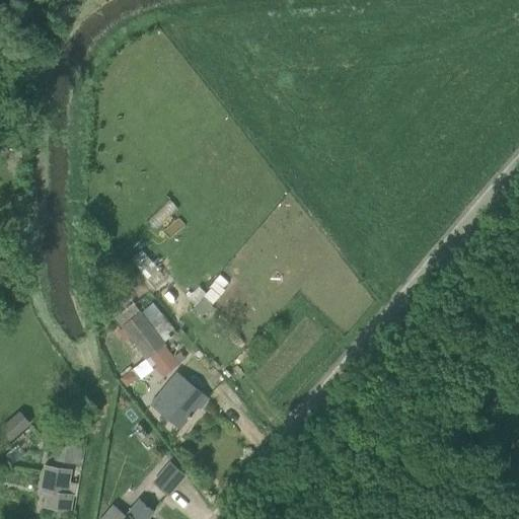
[(124,325),(123,325),(148,358),(166,344),(141,311),(141,312),(133,302),(120,312),(121,314),(117,317),(124,325)]
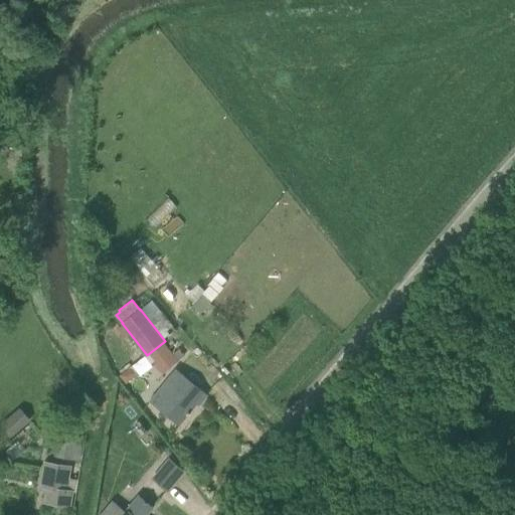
[(207,394),(188,379),(175,368),(149,400),(178,424),(196,402),(199,404),(207,394)]
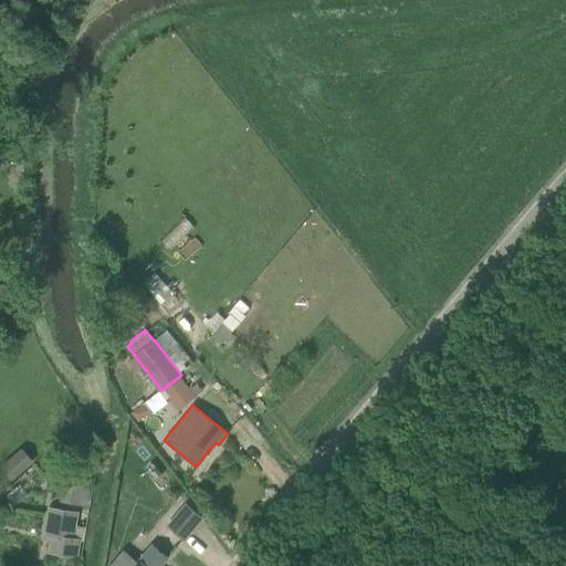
[(145,406),(133,415),(139,423),(152,415),(145,406)]
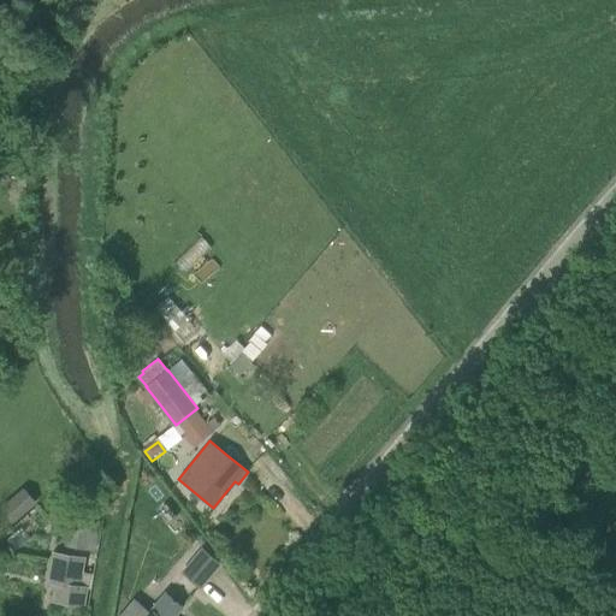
[(27,487),(1,503),(12,520),(37,503),(27,487)]
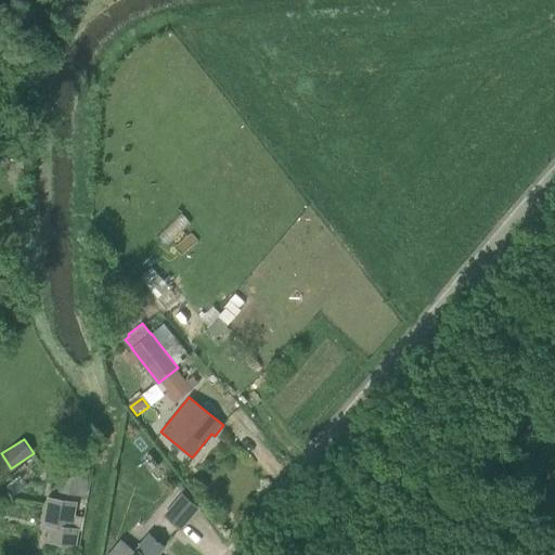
[(87,498),(89,480),(63,476),(60,493),(87,498)]
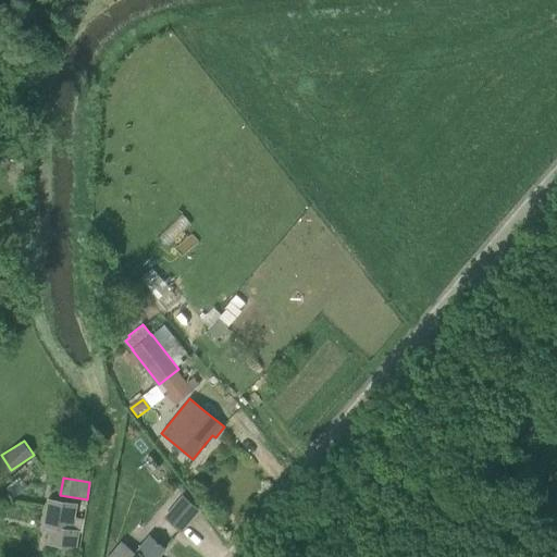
[(49,499),(45,528),(50,529),(48,545),(77,549),(81,530),(74,529),(78,504),(49,499)]
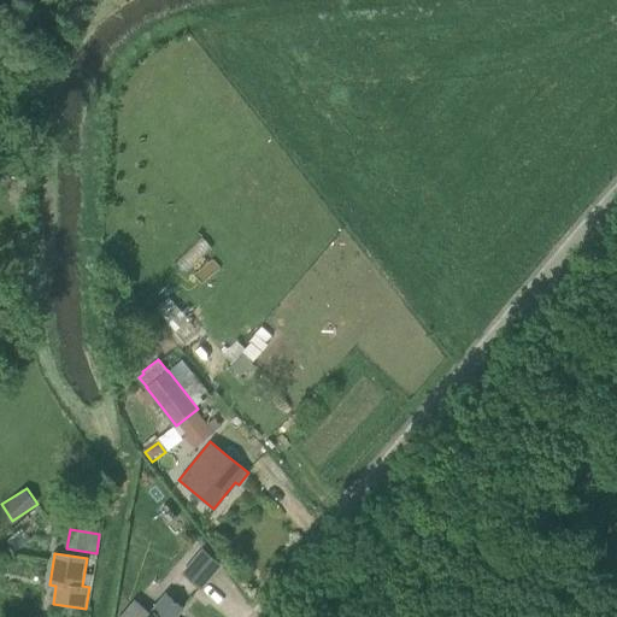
[(197,559),(184,574),(201,588),(213,573),(197,559)]
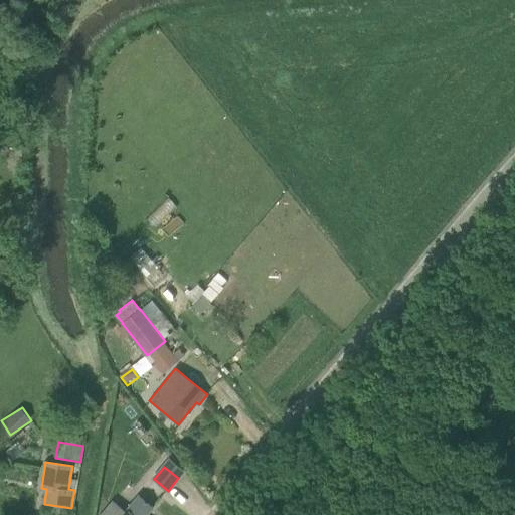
[(146,514),(153,507),(140,496),(126,512),(128,514),(126,514),(146,514)]
